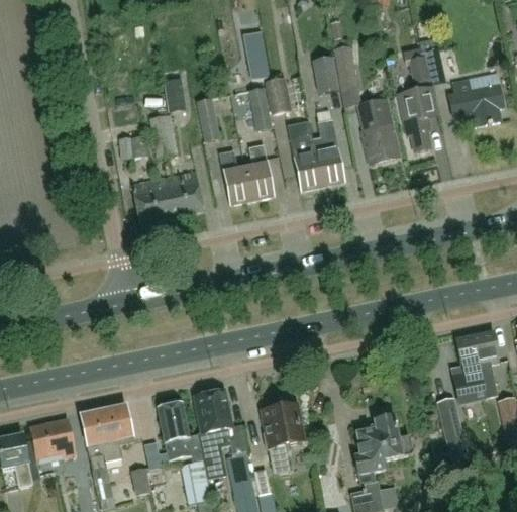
[(251,78),(269,74),(261,30),(243,33),(251,78)]
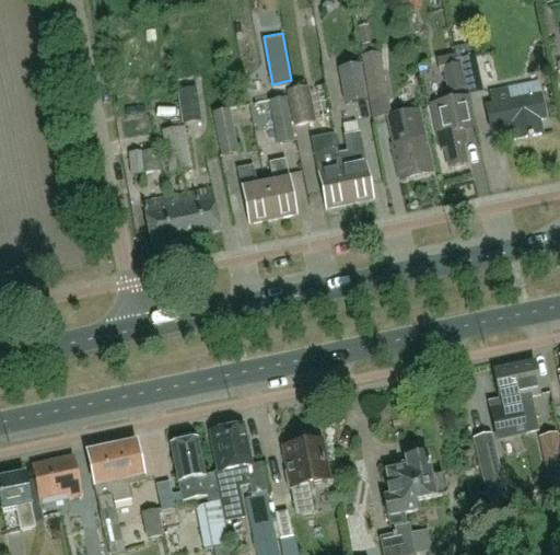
[(456,55),(461,54),(473,51),(469,37),(454,42),(456,55)]
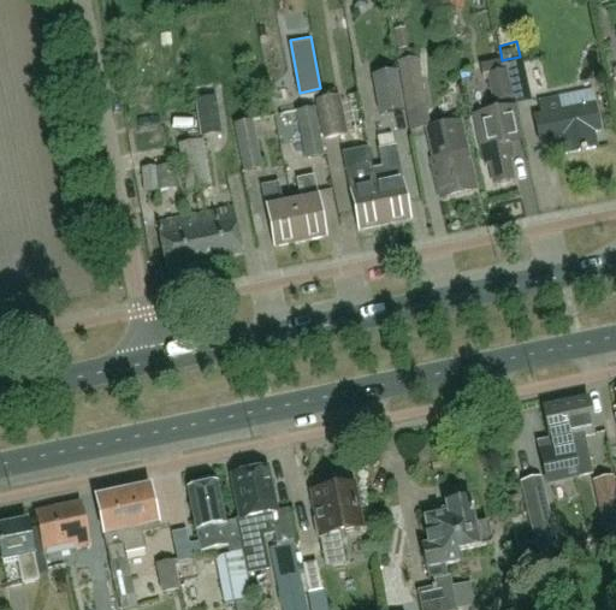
[(407,102),(425,100),(416,54),(398,58),(407,102)]
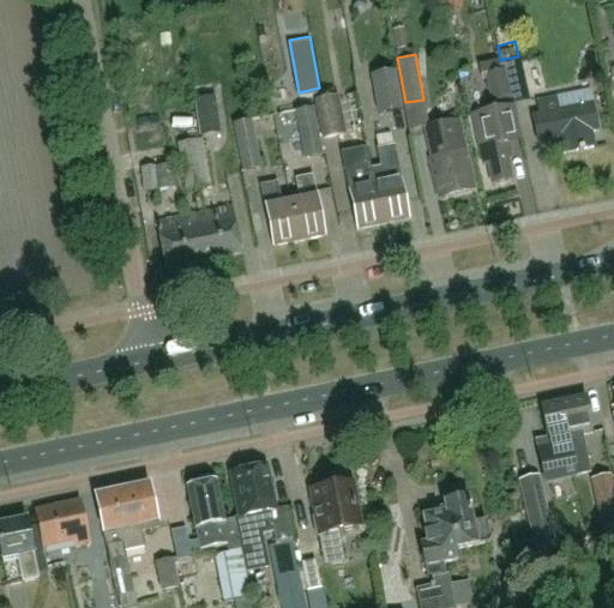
[(521,65),(507,67),(513,98),(528,95),(521,65)]
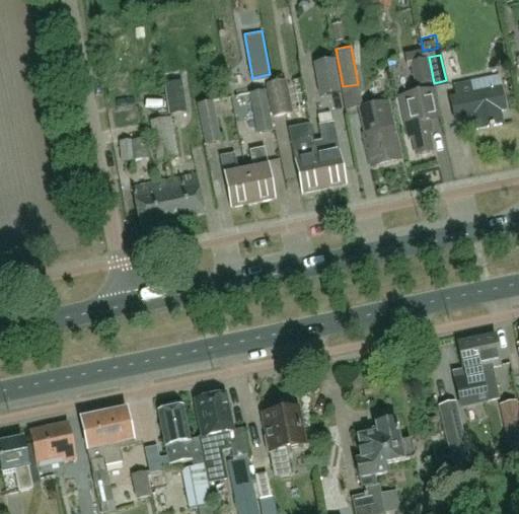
[(313,60),(319,91),(340,87),(335,56),(313,60)]
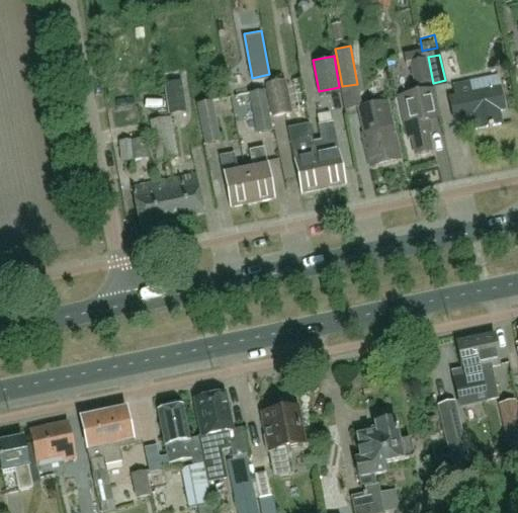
[(409,60),(414,83),(430,80),(424,56),(409,60)]
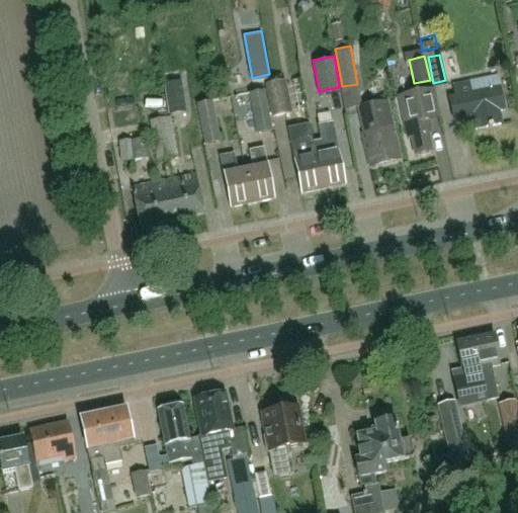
[(181,78),(165,81),(170,110),(187,108),(181,78)]
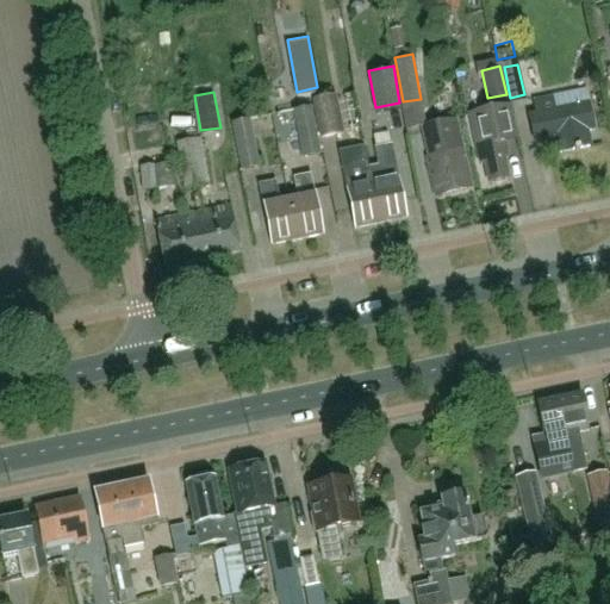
[(335,92),(312,97),(321,134),(342,129),(335,92)]
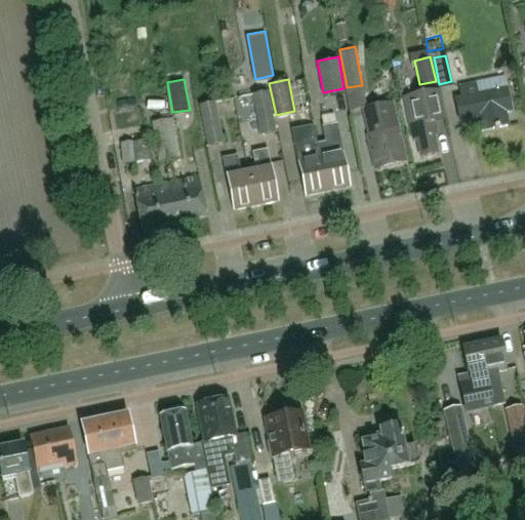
[(494,126),(498,125),(498,124),(508,122),(505,108),(511,107),(506,85),(477,91),(474,79),(458,83),(460,94),(454,96),(458,117),(478,113),(481,127),(494,124),(494,126)]
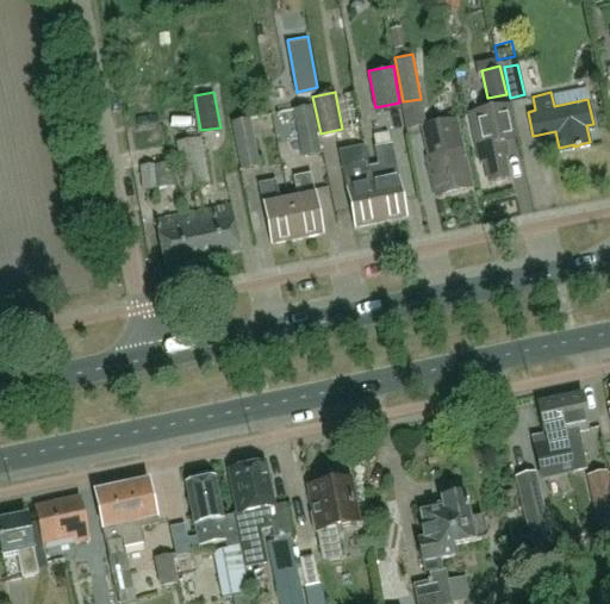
[(508,154),(504,138),(518,135),(510,101),(468,111),(479,160),(484,159),(487,179),(508,174),(503,155),(508,154)]
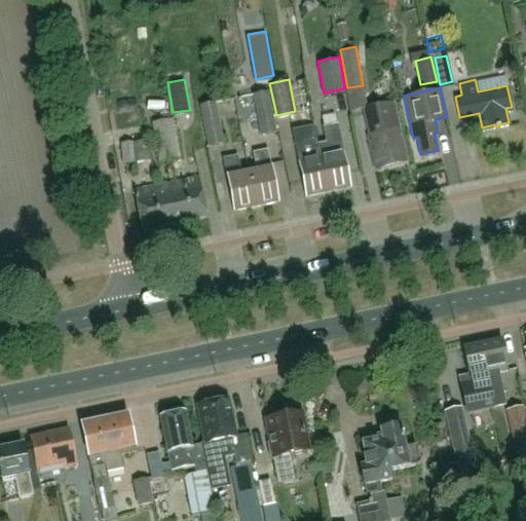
[(267,88),(253,91),(261,132),(275,128),(267,88)]
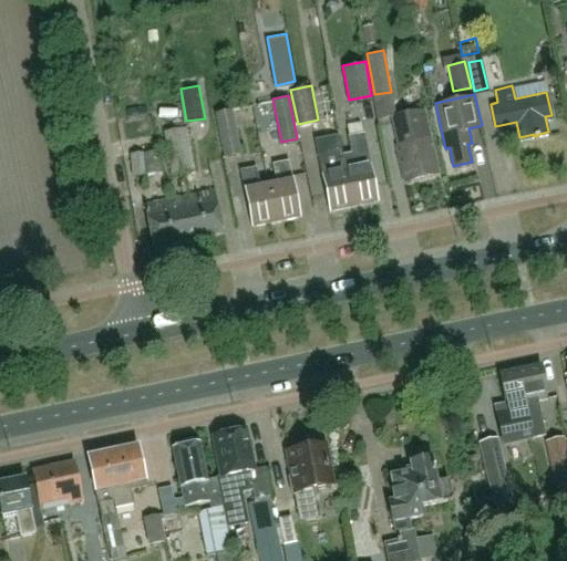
[(230,107),(216,111),(225,154),(239,151),(230,107)]
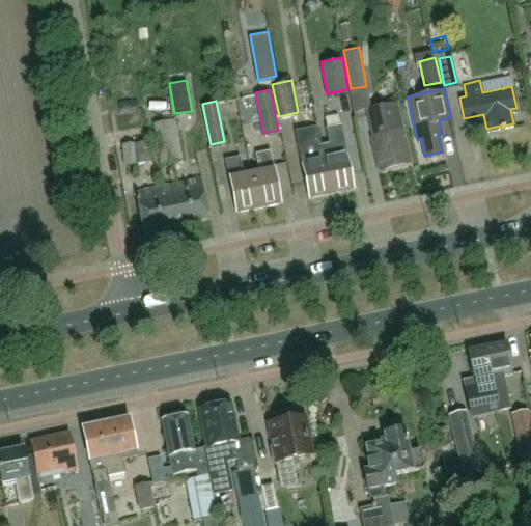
[(378,167),(379,166),(411,159),(402,125),(400,125),(398,116),(400,116),(396,101),(369,107),(373,123),(375,131),(369,133),(378,167)]
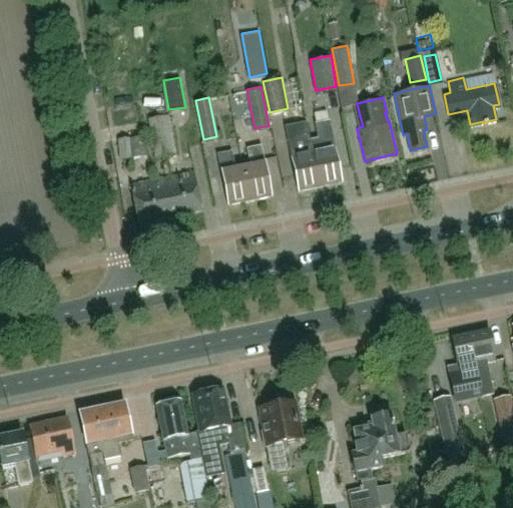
[(169,112),(148,116),(155,155),(176,151),(169,112)]
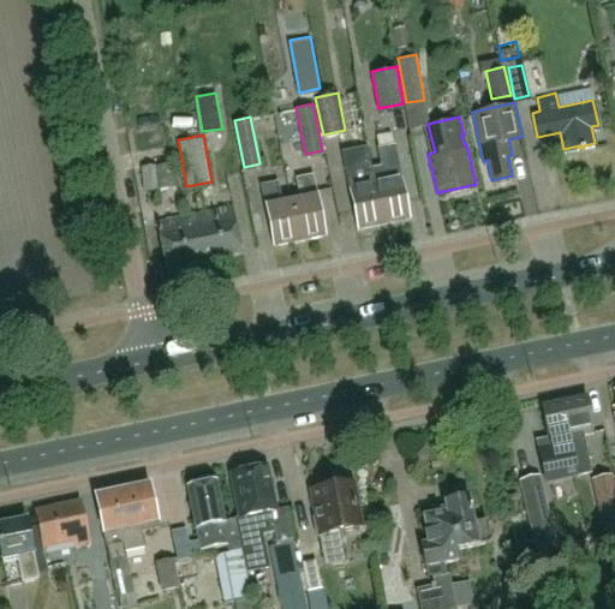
[(383,221),(388,220),(410,215),(394,141),(377,144),(384,178),(375,180),(383,221)]
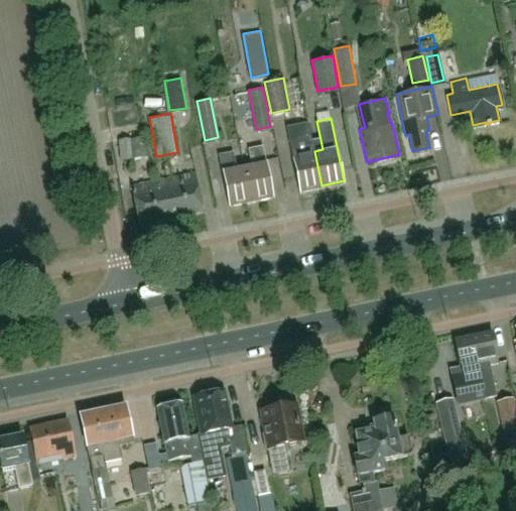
[(299,189),(320,185),(321,185),(314,151),(307,120),(285,124),(299,189)]
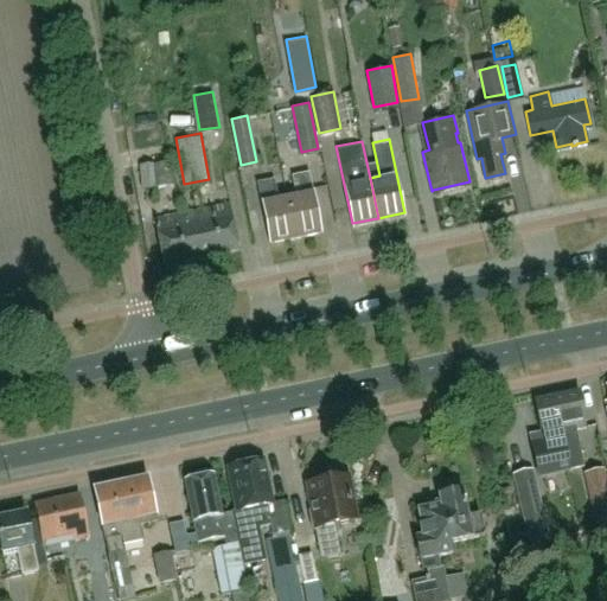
[(153,160),(139,161),(141,186),(157,184),(153,160)]
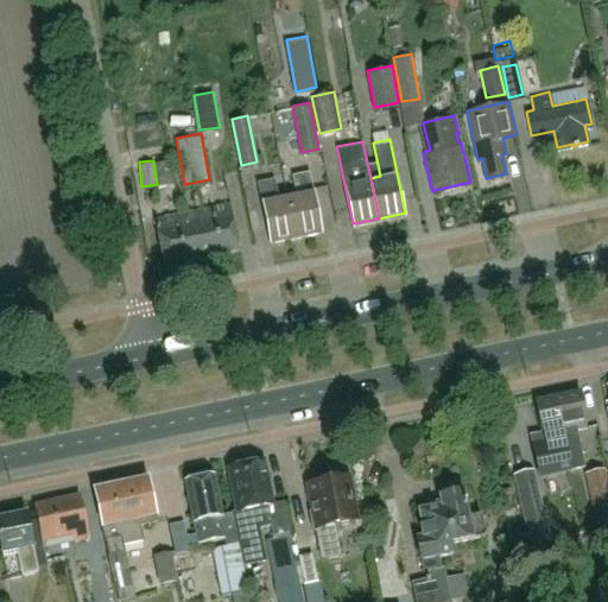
[(296,235),(322,229),(310,169),(291,172),(296,194),(287,195),(296,235)]
